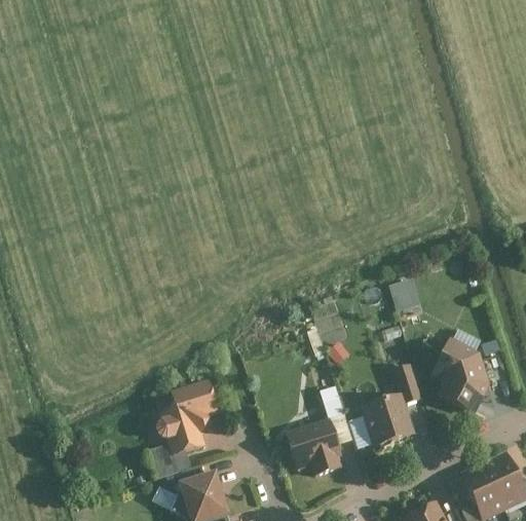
[(415,274),(391,280),(398,307),(421,302),(415,274)]
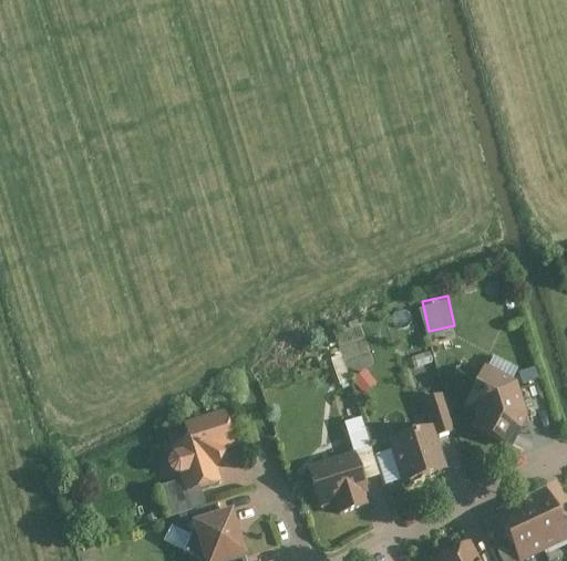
[(465,403),(473,407),(476,414),(471,423),(513,445),(529,412),(518,377),(486,362),(465,403)]
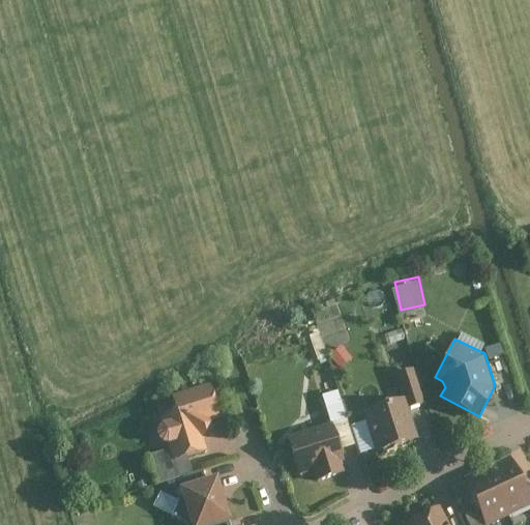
[(398,371),(405,396),(408,405),(425,400),(414,366),(398,371)]
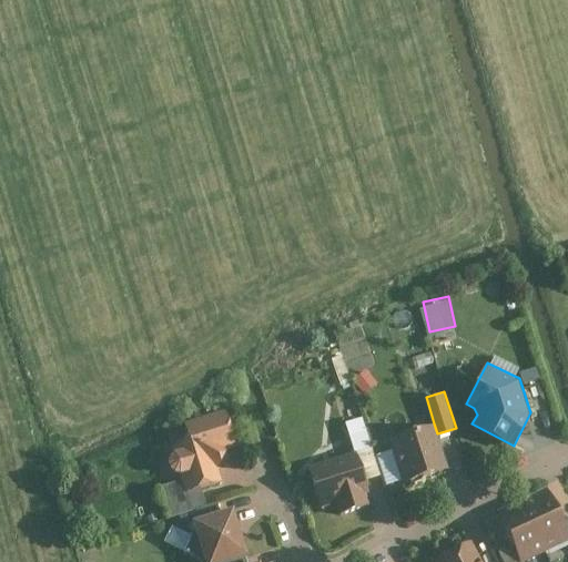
[(181,440),(171,445),(173,450),(169,456),(166,462),(169,468),(174,472),(181,473),(182,478),(186,490),(201,486),(222,478),(217,467),(227,447),(237,445),(225,407),(183,421),(186,431),(181,440)]
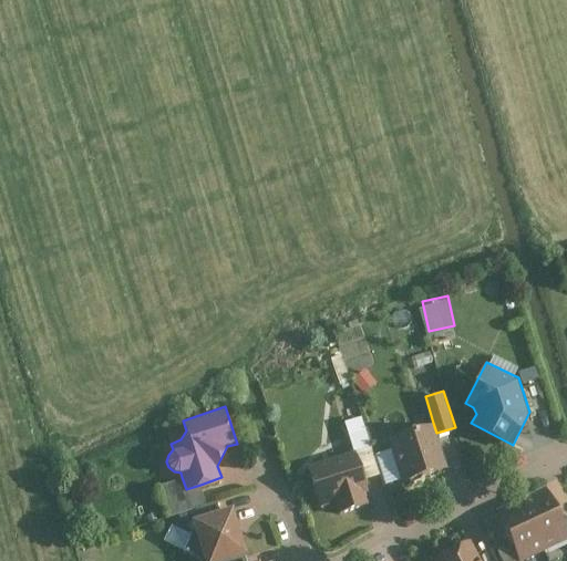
[(433,423),(389,437),(403,481),(447,467),(436,433),(433,423)]
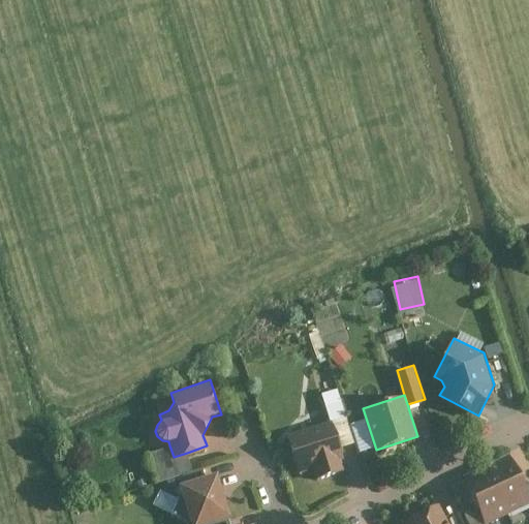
[(331,421),(286,434),(299,473),(313,468),(316,476),(346,467),(331,421)]
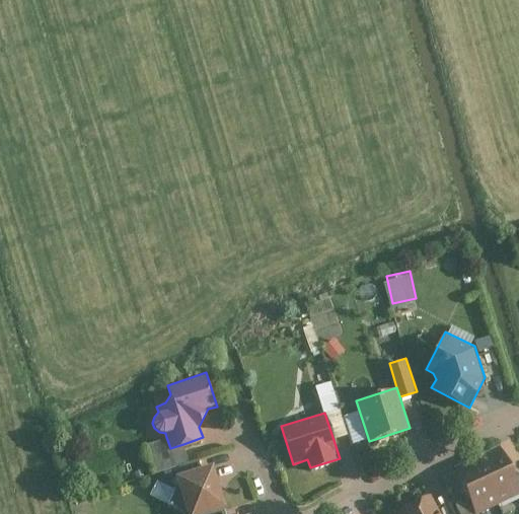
[(189,460),(183,444),(170,448),(166,437),(145,444),(153,471),(189,460)]
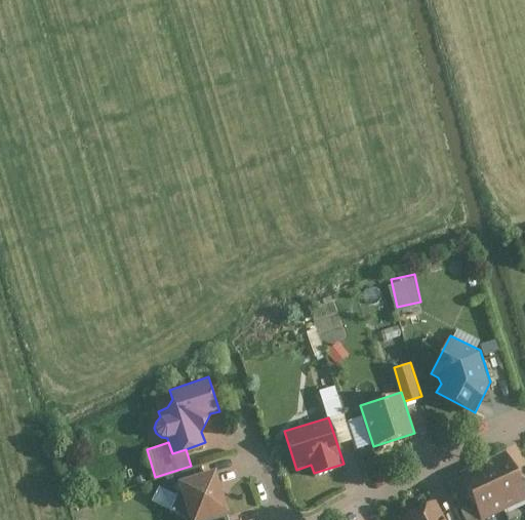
[(505,451),(482,462),(503,509),(524,498),(524,495),(519,483),(505,451)]
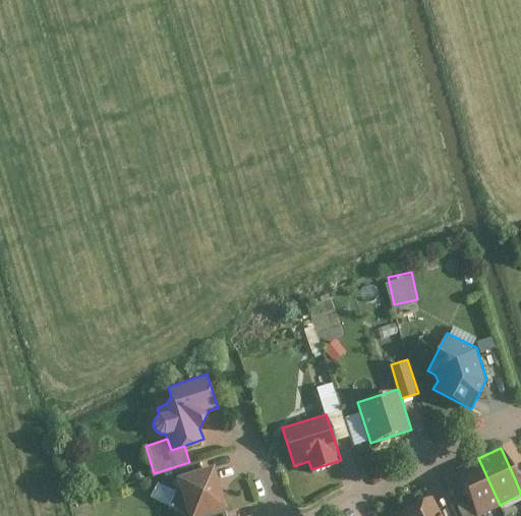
[(478,458),(456,468),(470,498),(478,515),(500,505),(478,458)]
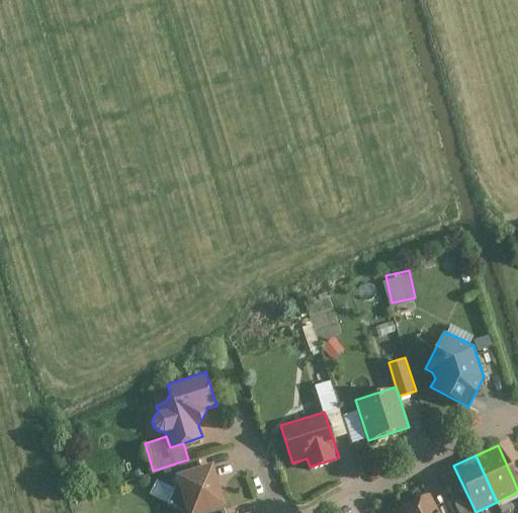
[(204,512),(225,507),(211,464),(176,477),(178,485),(167,501),(185,508),(187,512),(204,512)]
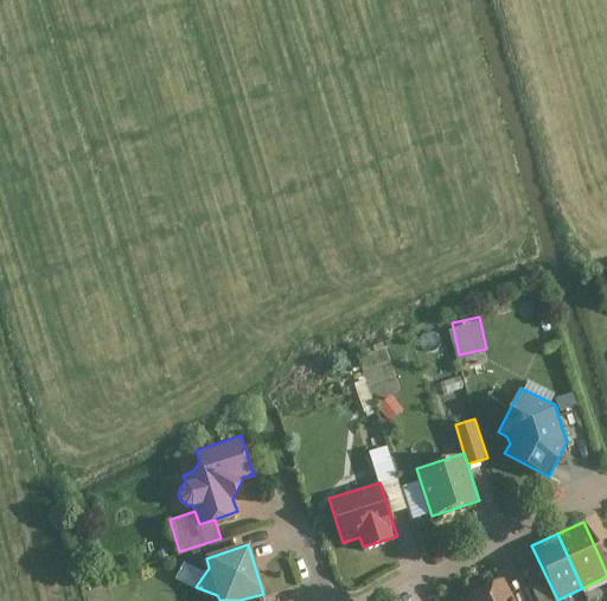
[(516,600),(503,579),(462,600),(516,600)]
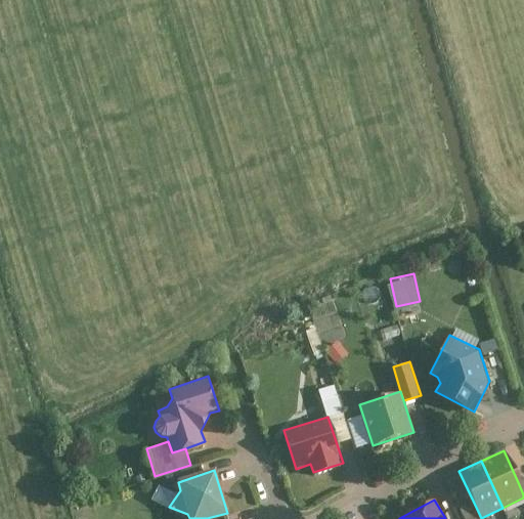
[(461,508),(466,518),(481,518),(473,501),(461,508)]
